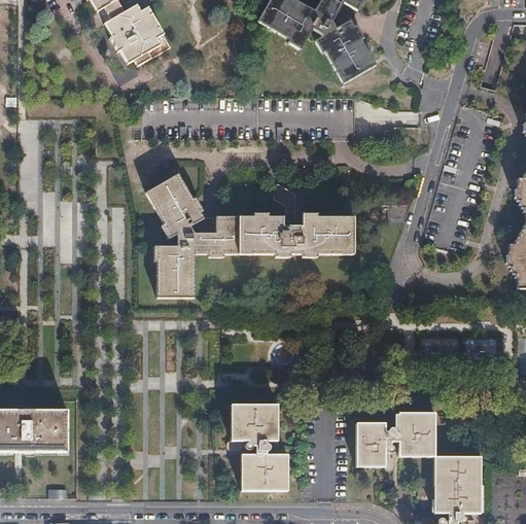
[(92,0),(98,10),(101,8),(104,6),(111,19),(108,21),(105,22),(111,32),(114,31),(116,34),(110,37),(114,43),(123,39),(126,45),(124,47),(120,48),(128,63),(131,61),(135,59),(139,64),(152,57),(171,45),(164,33),(160,26),(152,13),(148,6),(145,0),(92,0)]
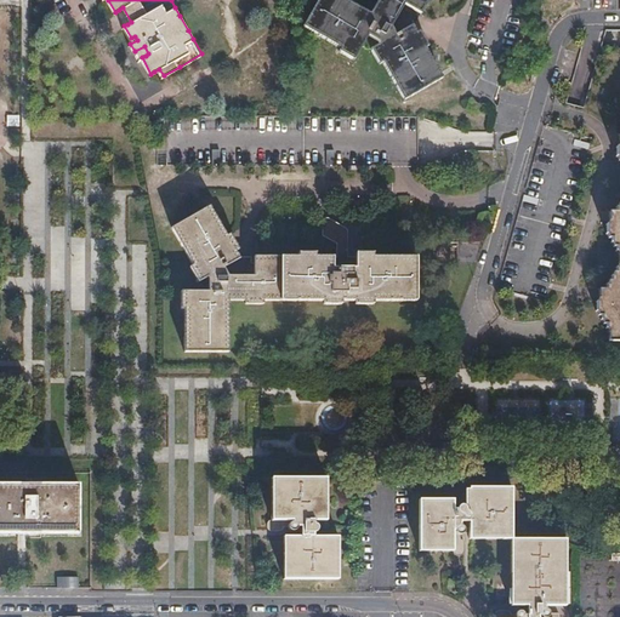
[(377,0),(371,11),(353,0),(317,0),(305,23),(357,53),(369,32),(379,38),(381,40),(375,44),(405,96),(443,74),(417,29),(414,32),(409,24),(413,22),(415,21),(420,13),(414,10),(415,7),(421,11),(426,3),(424,0),(377,0)]
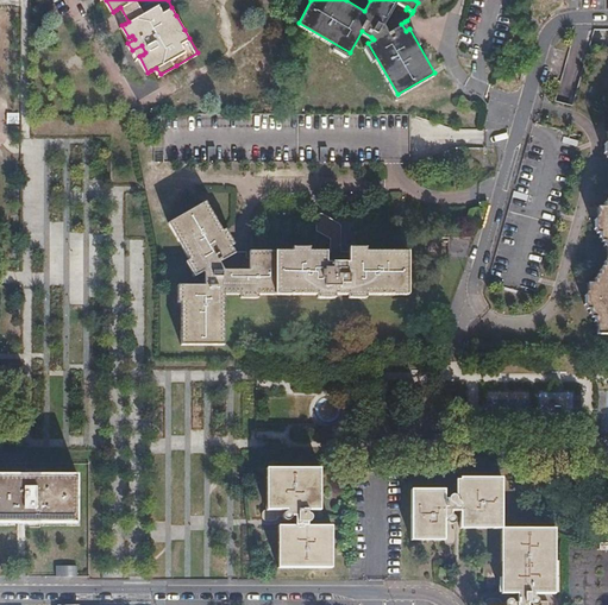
[(132,50),(127,43),(126,43),(135,58),(139,56),(143,55),(145,52),(142,45),(132,50)]
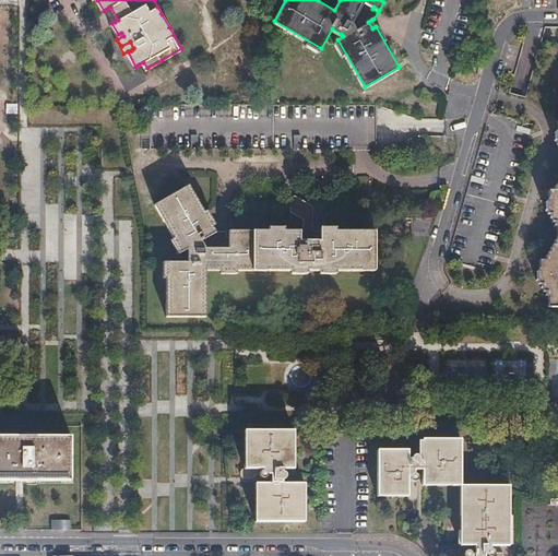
[(550,273),(538,273),(538,278),(536,278),(538,281),(543,281),(543,285),(542,285),(544,288),(547,288),(547,293),(546,293),(548,297),(554,297),(555,304),(557,304),(557,134),(556,138),(555,138),(557,142),(557,180),(555,184),(556,185),(556,188),(557,188),(557,203),(547,204),(547,208),(546,208),(548,212),(551,212),(551,215),(550,215),(553,220),(556,219),(556,223),(555,223),(557,227),(557,235),(555,238),(556,239),(556,241),(554,241),(550,246),(551,246),(551,249),(548,249),(546,253),(547,253),(547,258),(550,258),(550,273)]
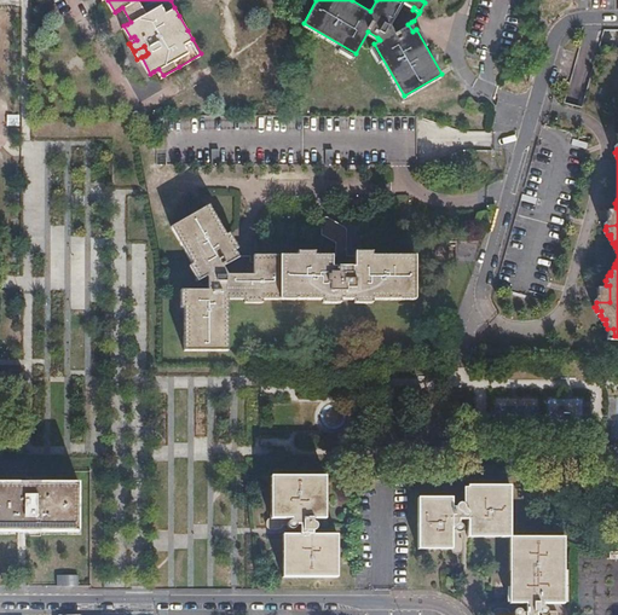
[(234,248),(236,247),(227,231),(209,202),(172,224),(192,260),(190,262),(200,278),(207,273),(209,276),(209,288),(182,286),(182,305),(185,305),(185,348),(227,348),(229,296),(246,296),(246,300),(264,300),(264,296),(323,296),(323,300),(341,300),(341,296),(356,296),(356,300),(373,300),(374,296),(416,296),(416,253),(374,253),(374,249),(357,249),(356,255),(347,255),(347,228),(347,227),(346,225),(342,222),(331,215),(328,214),(325,215),(323,216),(322,219),(323,232),(336,239),(336,253),(316,253),(316,249),(298,249),(298,253),(255,253),(255,259),(252,259),(252,253),(242,253),(240,254),(237,255),(234,248)]
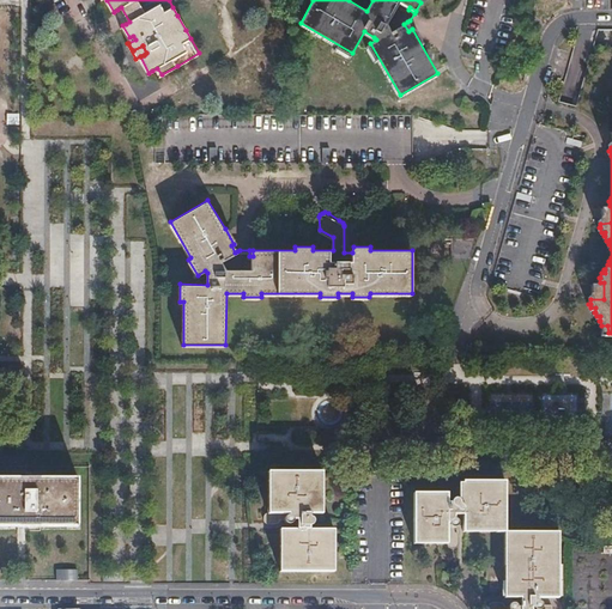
[(600,219),(600,224),(611,223),(611,206),(610,206),(607,206),(607,213),(603,213),(601,215),(599,218),(600,219)]
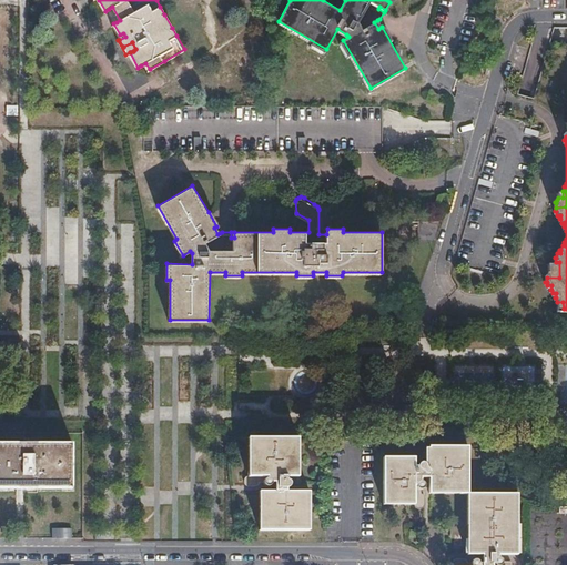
[(400,238),(413,238),(413,221),(400,221),(400,238)]
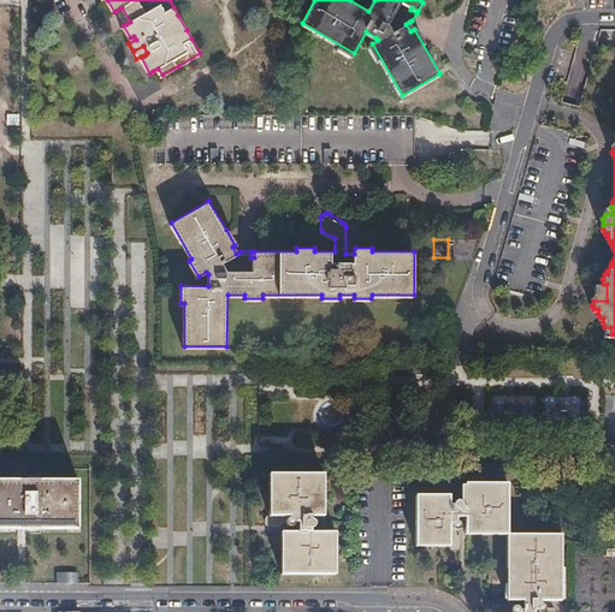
[(593,297),(593,301),(607,301),(607,284),(603,284),(601,284),(601,292),(595,292),(591,296),(593,297)]
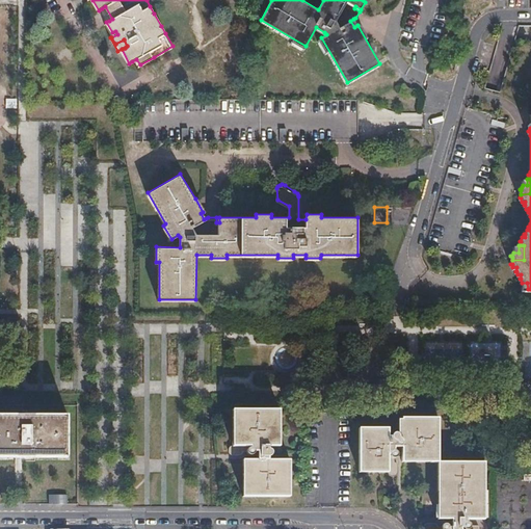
[(277,407),(236,407),(236,444),(233,444),(231,445),(230,447),(230,449),(231,450),(233,451),(241,452),(242,450),(243,448),(246,448),(247,451),(249,452),(250,453),(250,457),(246,457),(246,493),(288,494),(288,457),(269,457),(269,454),(271,453),(272,451),(272,450),(281,450),(282,449),(283,448),(283,445),(282,443),(280,443),(277,443),(277,407)]
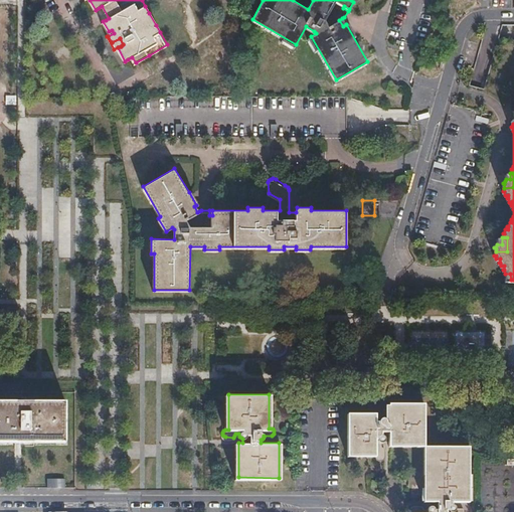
[(0,439),(65,439),(65,400),(45,399),(0,399),(0,439)]
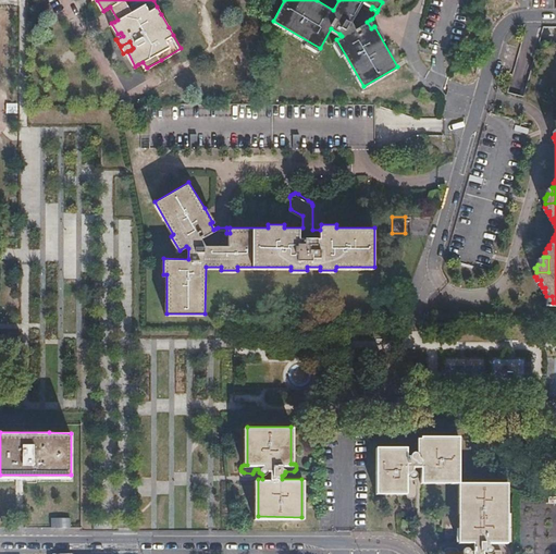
[(447,481),(459,481),(459,435),(421,435),(421,445),(418,445),(377,446),(377,489),(407,489),(407,492),(407,494),(409,495),(410,496),(412,496),(415,495),(417,493),(417,492),(417,483),(416,482),(414,481),(414,477),(415,477),(417,476),(417,475),(418,472),(422,472),(422,477),(447,477),(447,481)]
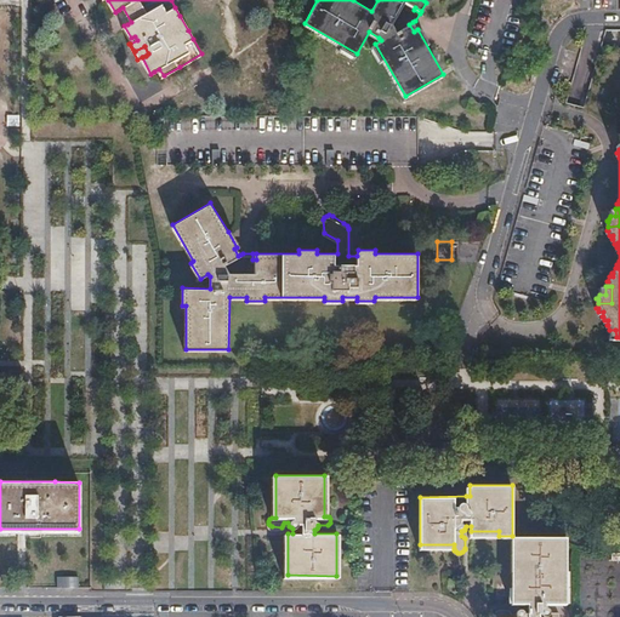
[(563,536),(516,536),(515,601),(521,601),(521,607),(517,609),(516,610),(516,611),(512,611),(511,609),(510,607),(498,607),(495,607),(494,610),(494,615),(494,616),(558,616),(559,616),(561,615),(561,612),(559,611),(550,611),(550,609),(547,606),(545,605),(545,601),(563,601),(563,536)]
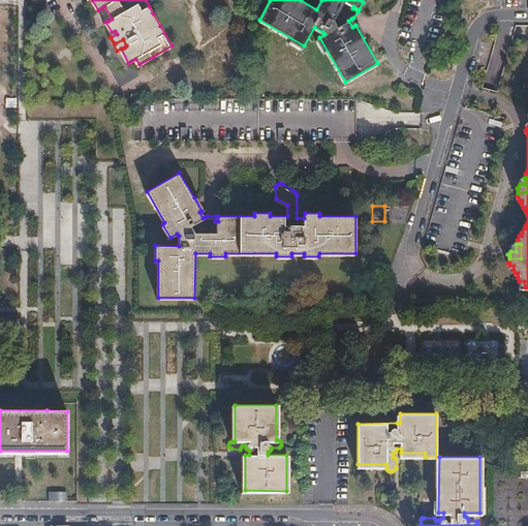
[(527,469),(493,469),(492,525),(527,525),(527,469)]
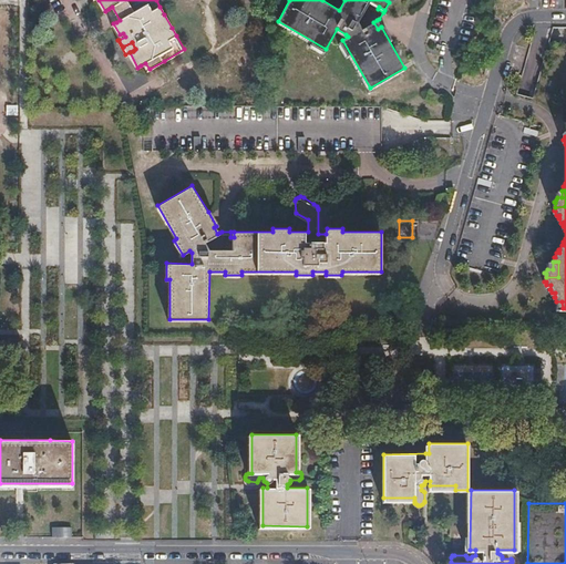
[(71,533),(71,523),(52,523),(52,533),(71,533)]
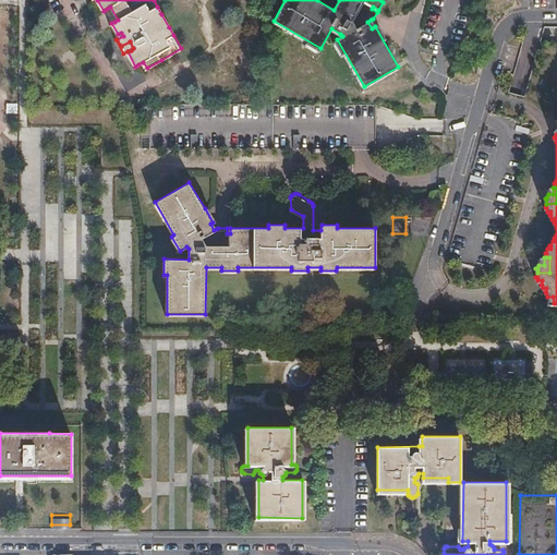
All buildings are outlined.
